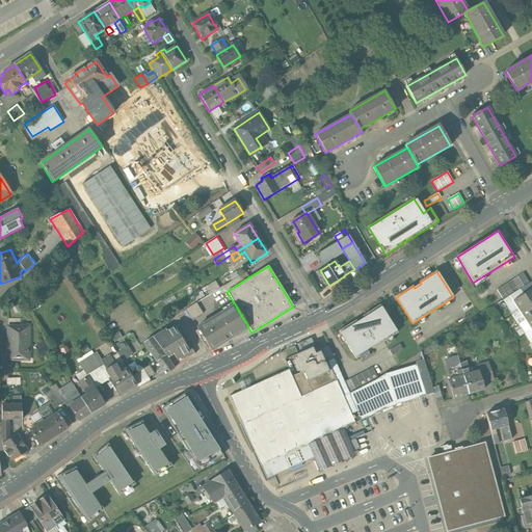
[(245,272),(223,287),(227,292),(248,277),(245,272)]
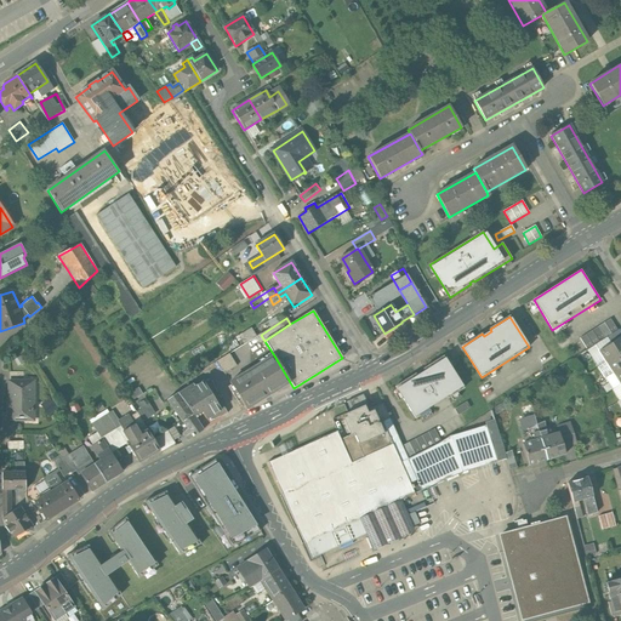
[(610,319),(580,339),(587,349),(617,330),(610,319)]
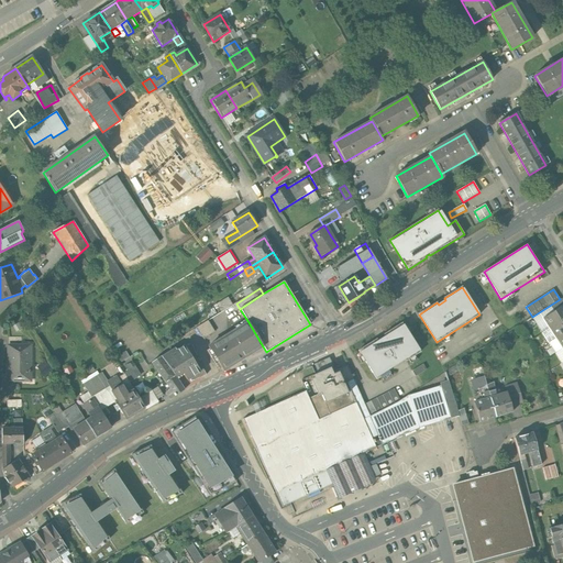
[(228,298),(217,305),(221,312),(233,306),(228,298)]
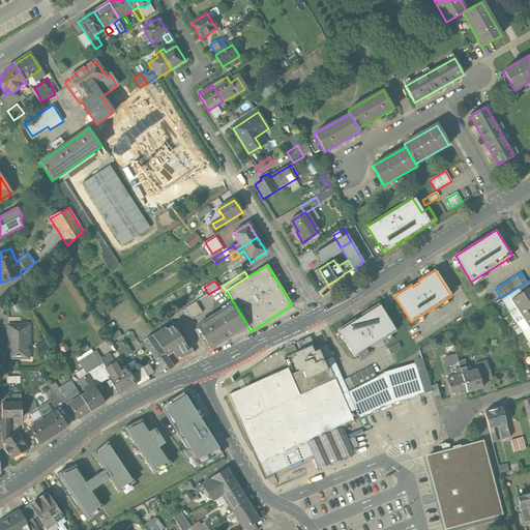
[(529,288),(511,300),(518,310),(529,301),(529,288)]
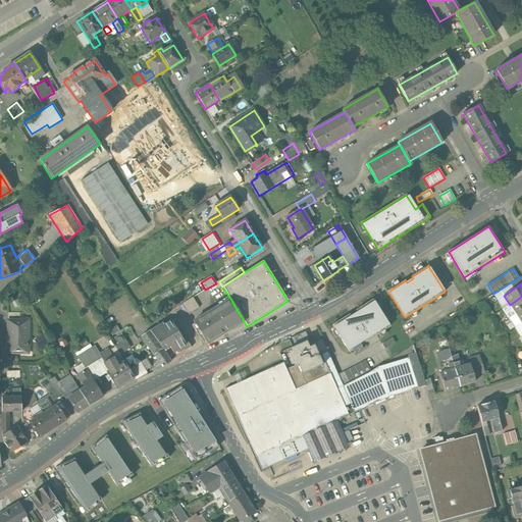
[(521,297),(510,305),(516,314),(521,310),(521,297)]
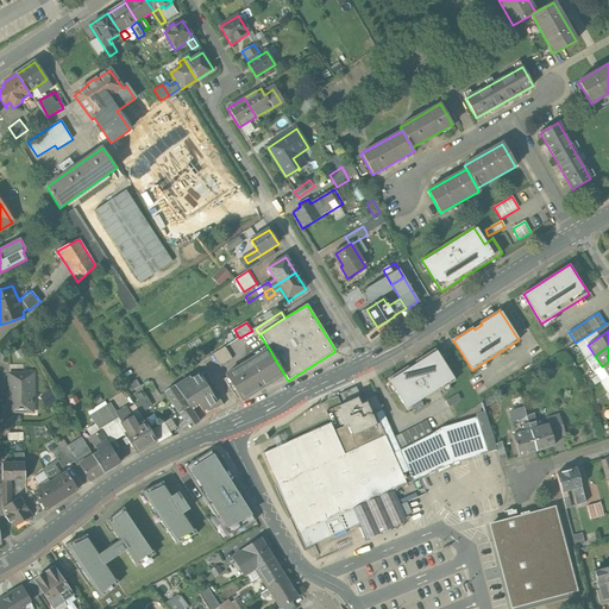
[(225,347),(213,355),(220,366),(232,359),(225,347)]
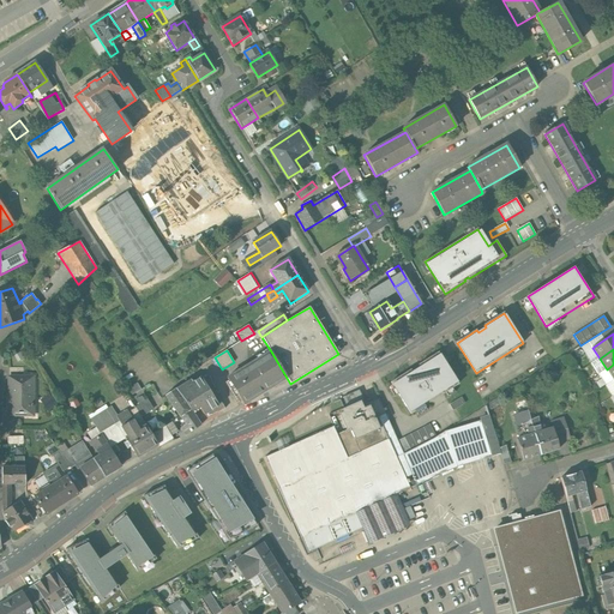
[(271,351),(227,378),(244,404),(287,378),(271,351)]
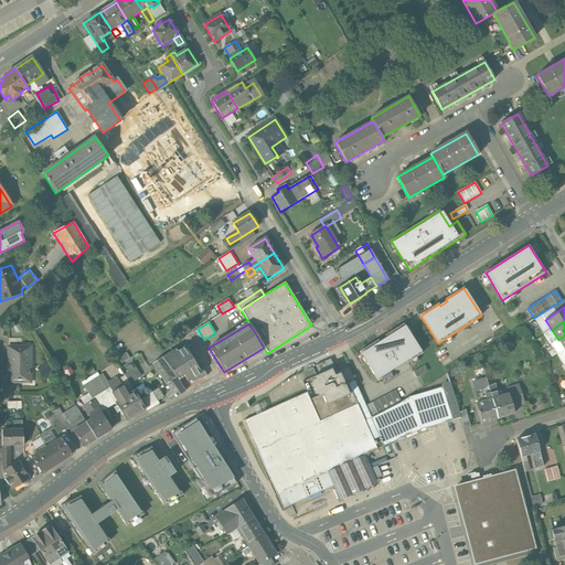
[(360,352),(379,381),(422,353),(404,324),(385,336),(387,339),(380,343),(377,340),(360,352)]
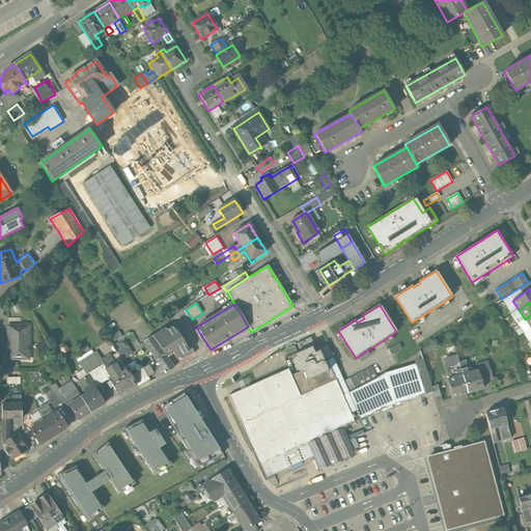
[(174,327),(166,331),(165,330),(152,337),(165,355),(165,356),(171,352),(176,359),(178,357),(180,361),(194,355),(180,325),(174,328),(174,327)]
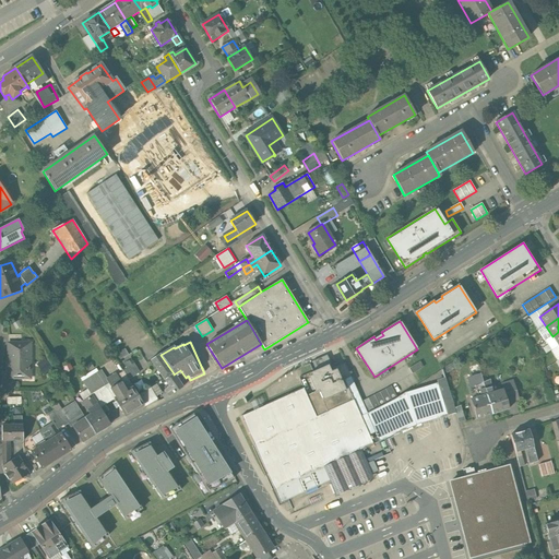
[(23,344),(9,344),(10,379),(31,379),(31,344),(23,344)]
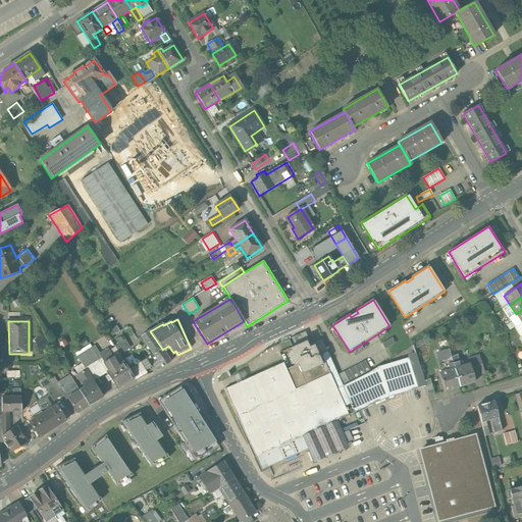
[(150,331),(149,330),(141,336),(153,355),(162,349),(150,331)]
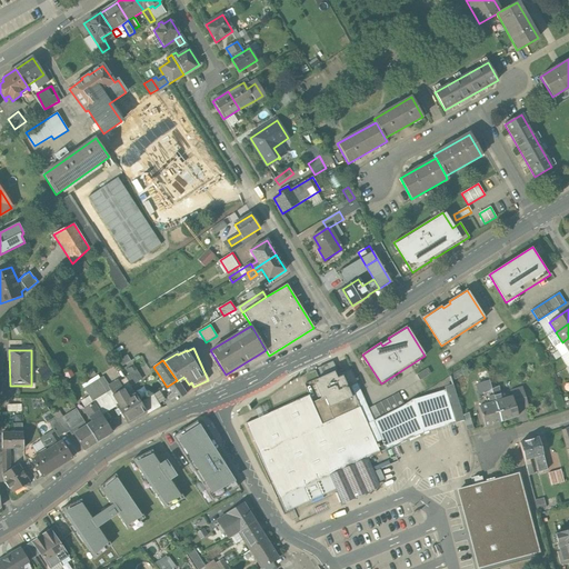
[(332,361),(318,369),(322,378),(336,371),(337,371),(332,361)]
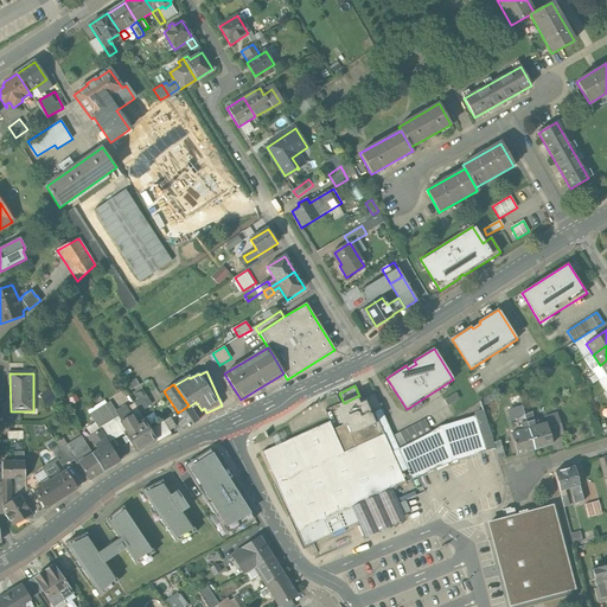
[(145,395),(133,403),(134,404),(139,411),(151,403),(145,395)]
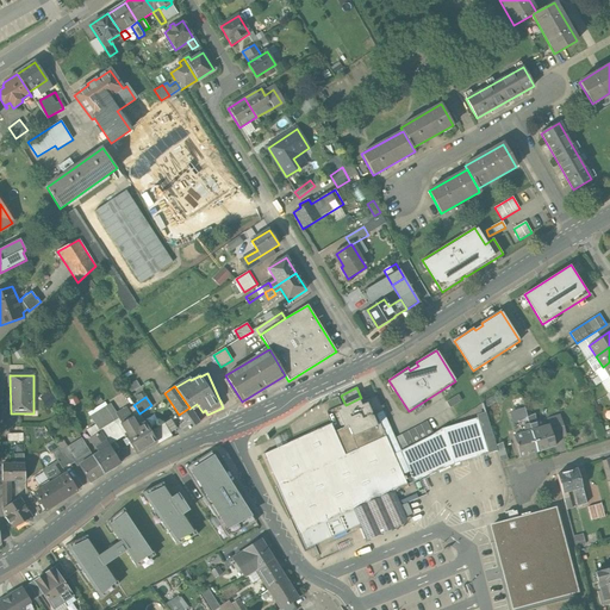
[(346,405),(341,406),(349,425),(350,427),(377,415),(373,416),(368,404),(368,403),(362,405),(360,398),(346,405)]
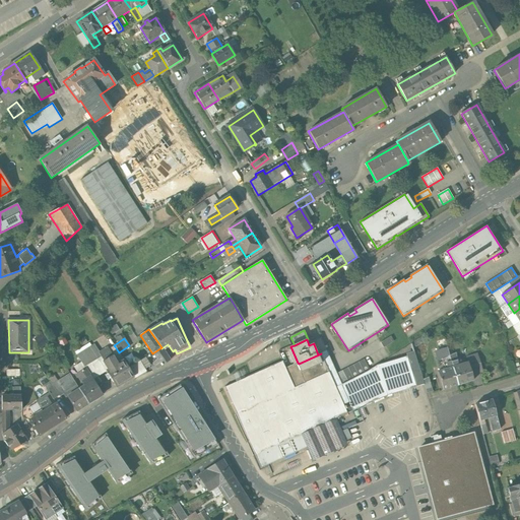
[(322,341),(314,344),(318,354),(321,353),(327,351),(322,341)]
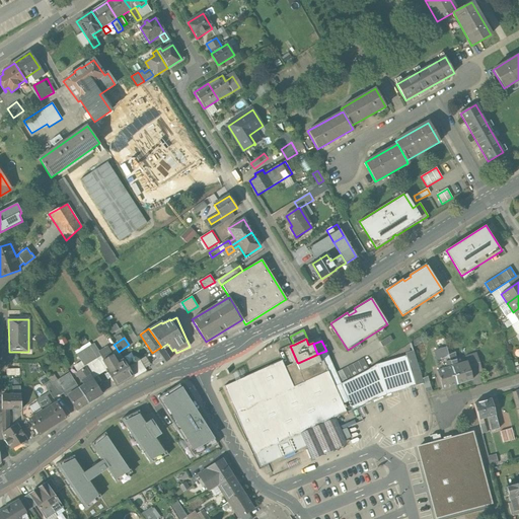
[(413,344),(401,346),(403,355),(408,354),(406,351),(414,349),(413,344)]
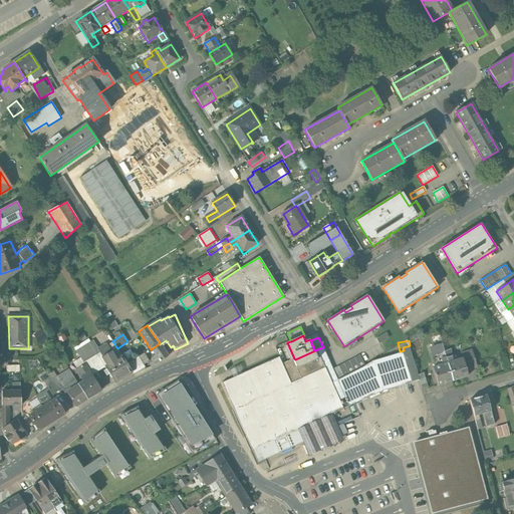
[(92,341),(82,347),(90,360),(100,354),(92,341)]
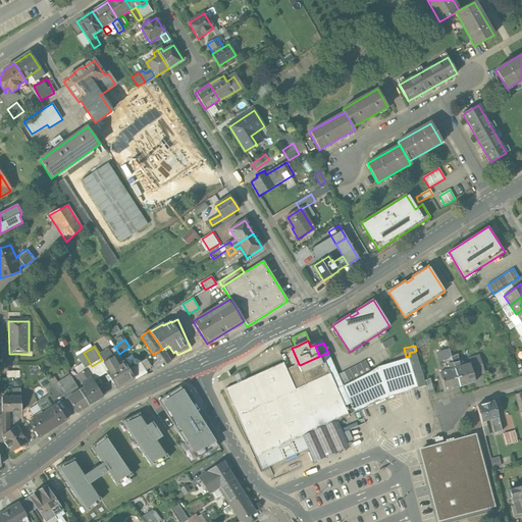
[(119,354),(115,348),(109,352),(112,357),(113,357),(118,366),(124,362),(120,355),(119,354)]
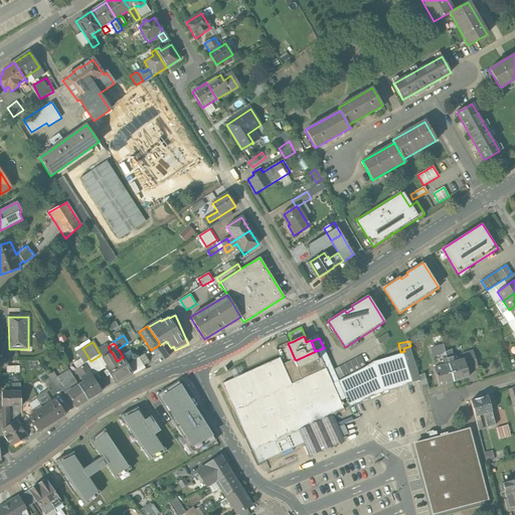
[(160,344),(151,350),(152,351),(152,350),(156,356),(152,359),(156,365),(168,357),(160,345),(160,344)]
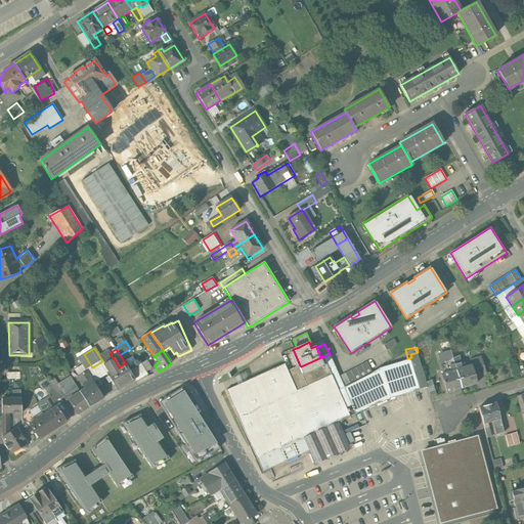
[(450,351),(439,354),(441,362),(439,363),(441,367),(444,366),(443,362),(445,362),(448,373),(455,370),(452,359),(450,351)]
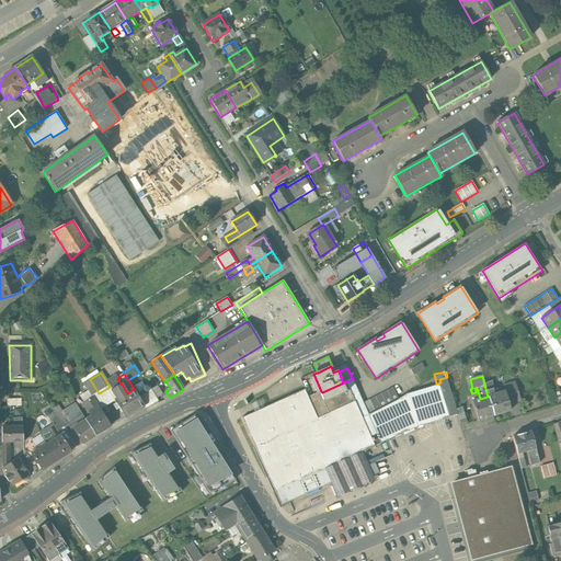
[(99,393),(90,379),(82,384),(88,392),(92,398),(99,393)]
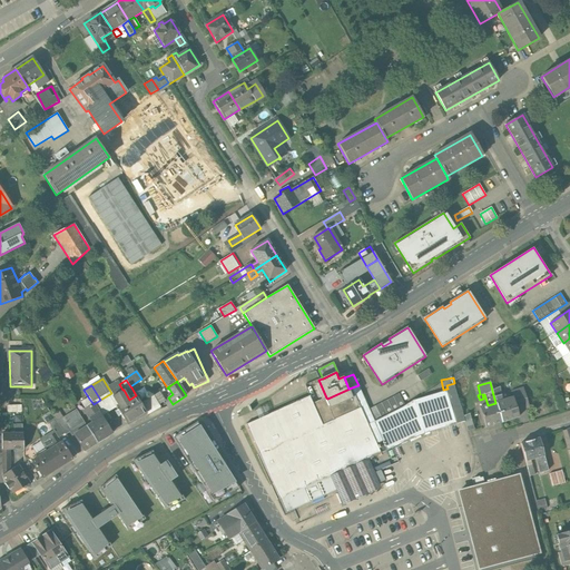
[(374,422),(359,385),(352,387),(376,443),(383,441),(374,422)]
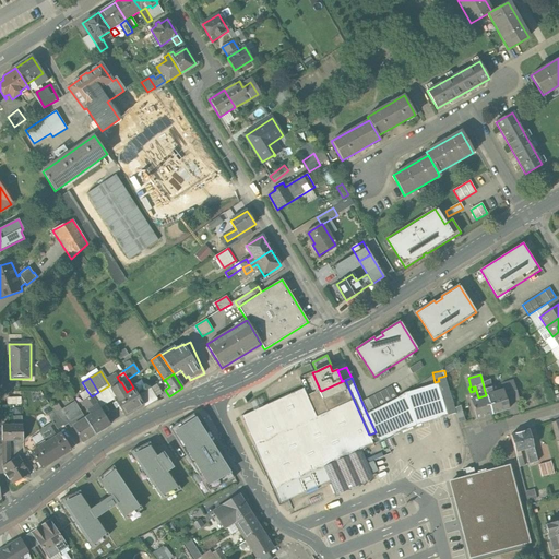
[(320,390),(308,395),(306,389),(242,415),(280,503),(331,482),(343,476),(347,485),(378,472),(373,462),(367,464),(361,450),(373,444),(369,435),(345,380),(321,391),(320,390)]
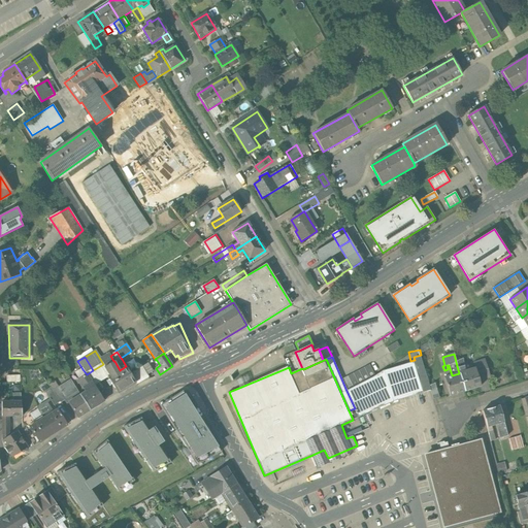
[(429,386),(421,360),(414,362),(423,393),(430,391),(429,386)]
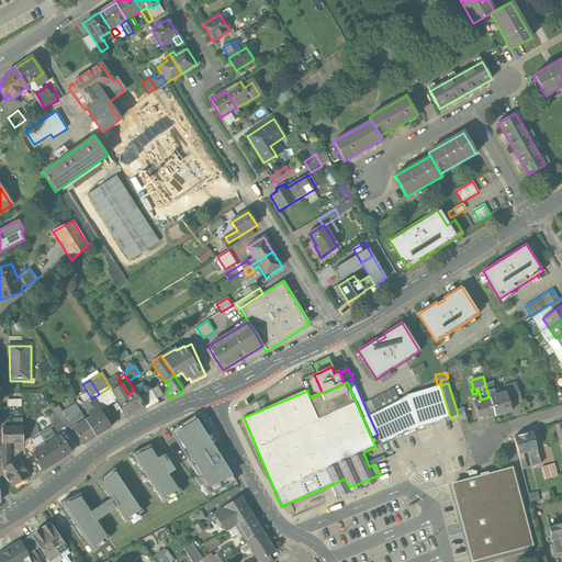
[(127,394),(122,384),(121,384),(111,391),(116,401),(114,402),(125,418),(144,407),(138,397),(134,390),(127,394)]
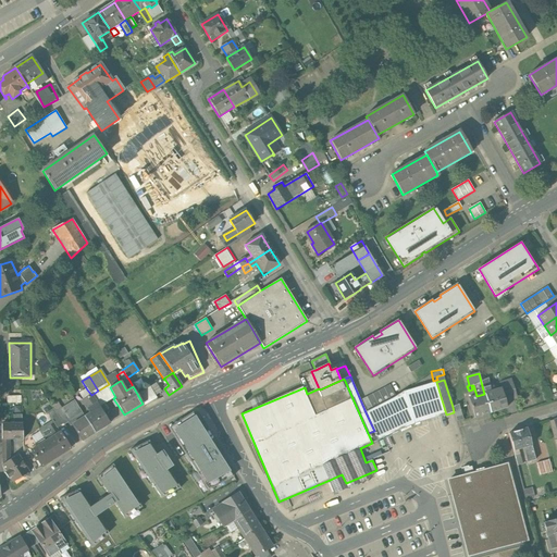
[(511,381),(499,385),(500,388),(504,398),(516,394),(511,381)]
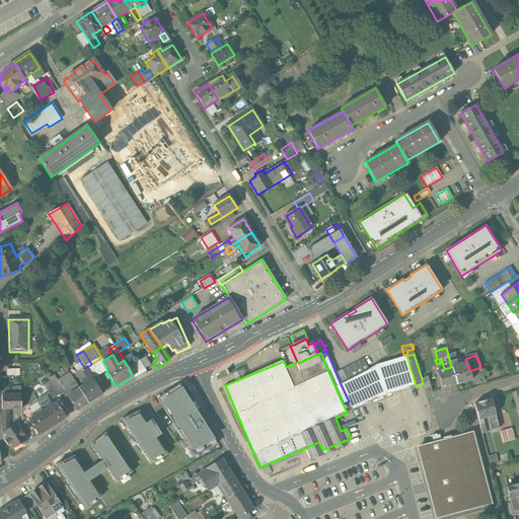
[(376,365),(366,371),(341,384),(349,401),(353,411),(386,395),(416,386),(406,356),(376,365)]
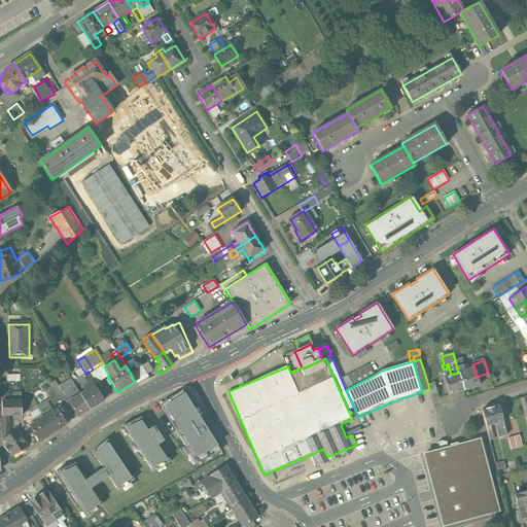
[(148,363),(142,366),(146,375),(152,371),(148,363)]
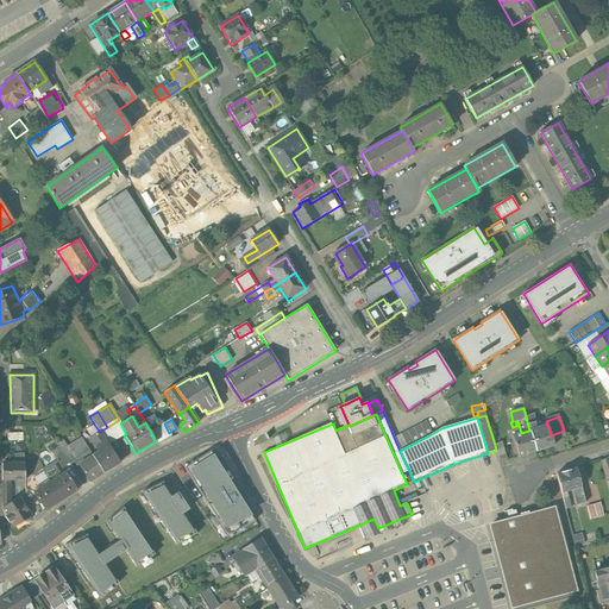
[(163,424),(150,431),(156,441),(169,433),(164,424),(163,424)]
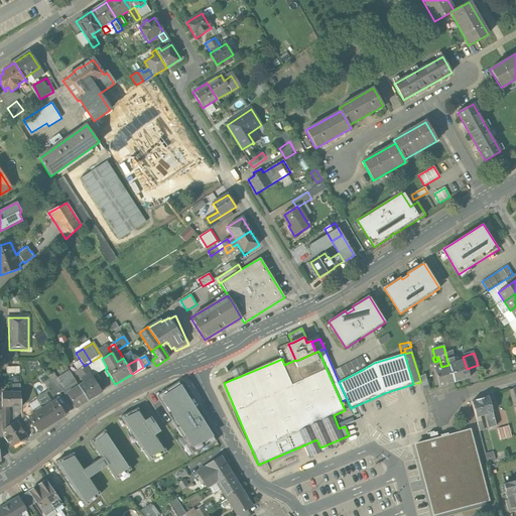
[(454,363),(448,365),(455,382),(470,378),(467,369),(464,360),(454,363)]
